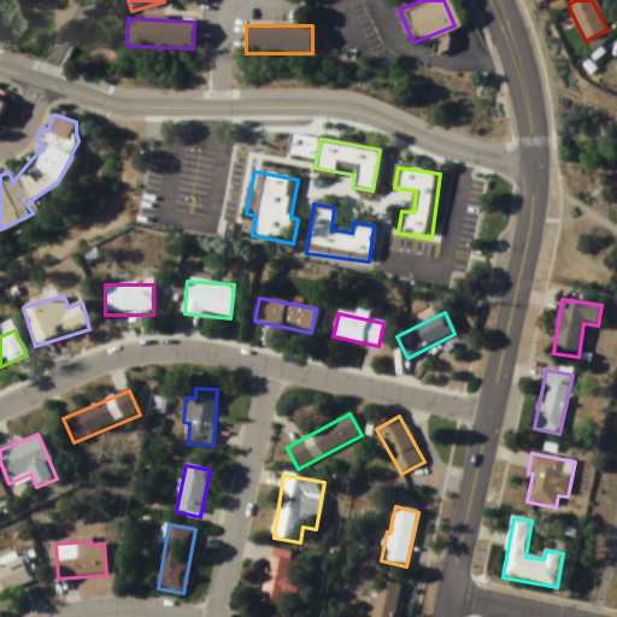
[(259,603),(286,609),(298,554),(271,548),(259,603)]
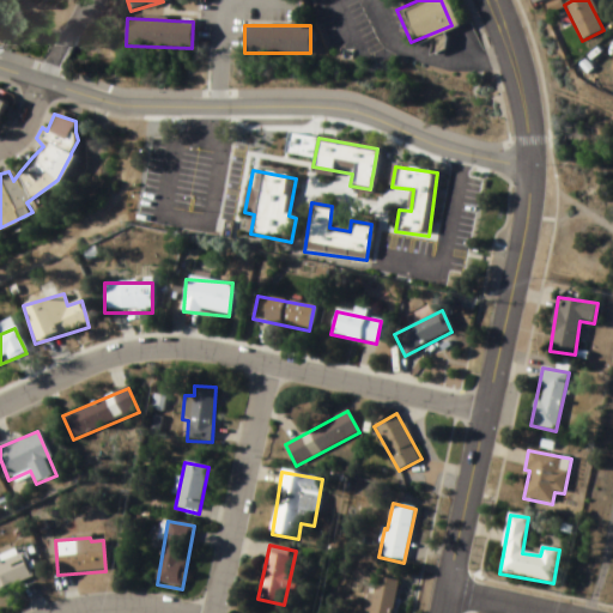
[(0,590),(31,580),(23,556),(0,563),(0,590)]
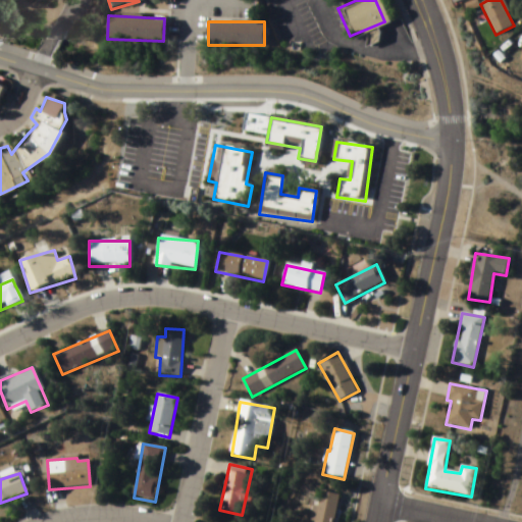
[(332,521),(338,496),(316,490),(310,521),(332,521)]
